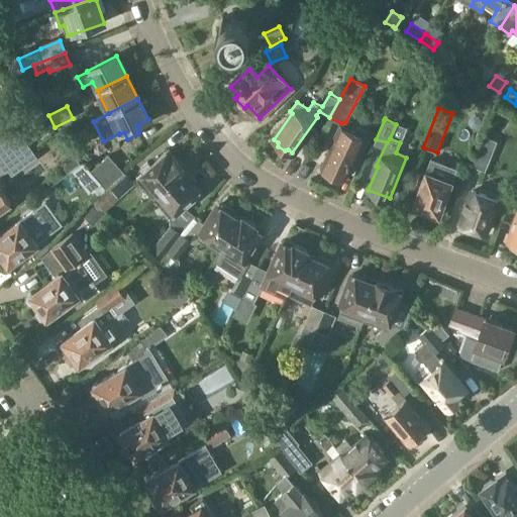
[(359,160),(369,140),(341,127),(336,128),(333,136),(336,138),(322,168),(333,173),(332,175),(341,179),(342,177),(343,178),(353,157),(359,160)]
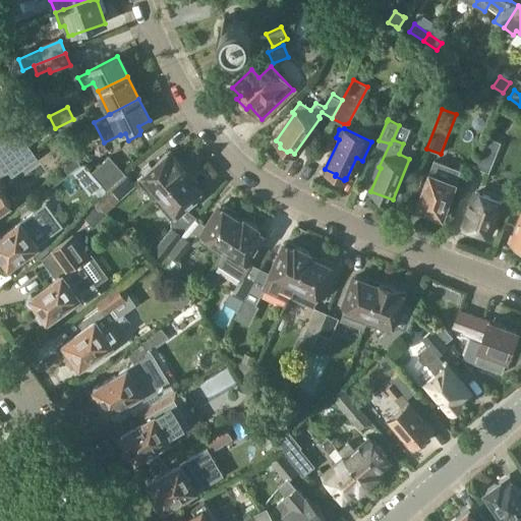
[(0,162),(25,145),(15,130),(0,140),(0,162)]
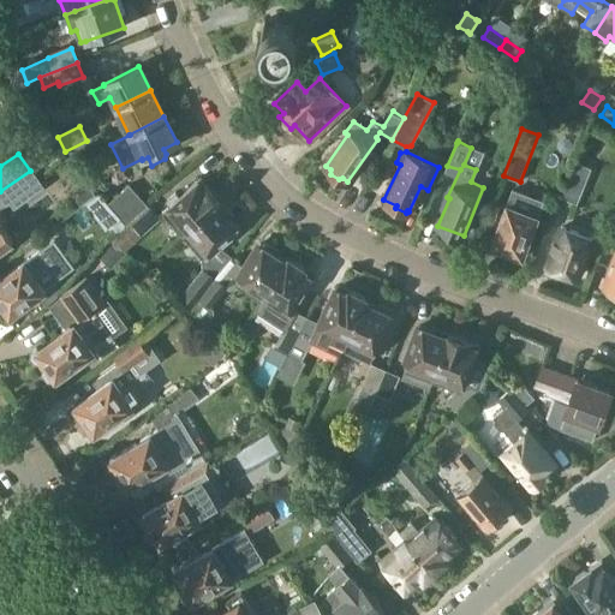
[(578,203),(591,167),(575,162),(562,197),(578,203)]
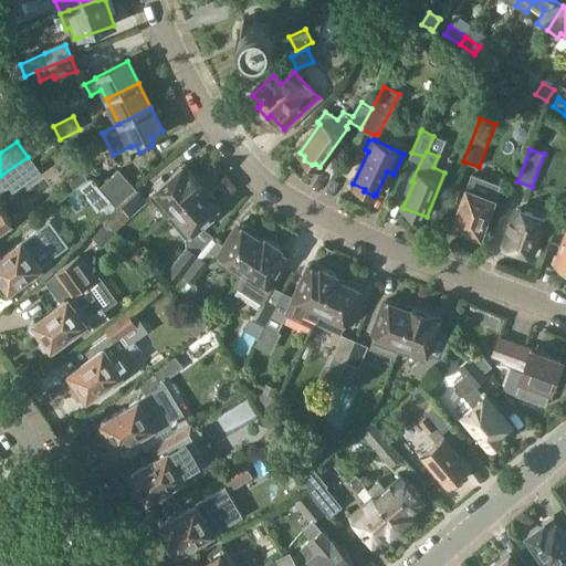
[(0,230),(11,222),(1,208),(7,205),(0,195),(0,191),(9,186),(12,191),(39,173),(28,157),(0,176),(0,230)]
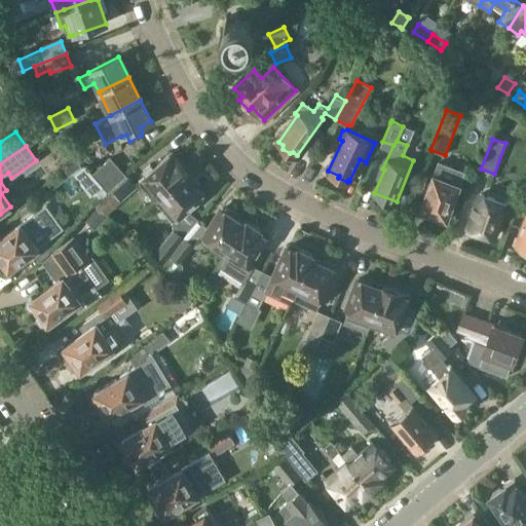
[(136,167),(126,175),(127,177),(112,190),(121,200),(137,186),(142,192),(146,188),(155,200),(160,196),(188,172),(178,159),(176,161),(170,154),(162,160),(159,156),(151,164),(154,167),(144,177),(136,167)]
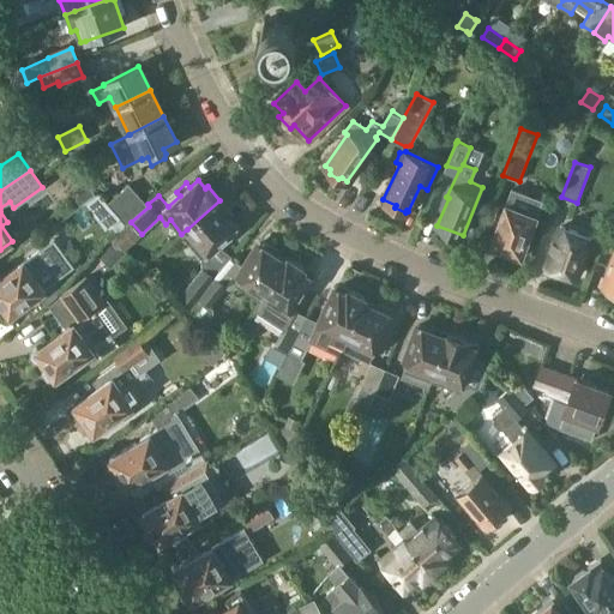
[(130,184),(108,203),(127,226),(131,222),(149,206),(148,204),(130,184)]
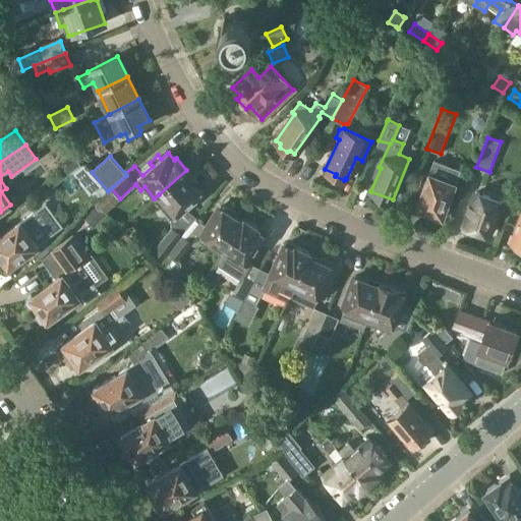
[(429,171),(428,171),(415,208),(427,212),(426,214),(439,218),(439,216),(442,217),(449,196),(452,197),(458,182),(457,181),(461,170),(435,159),(429,171)]
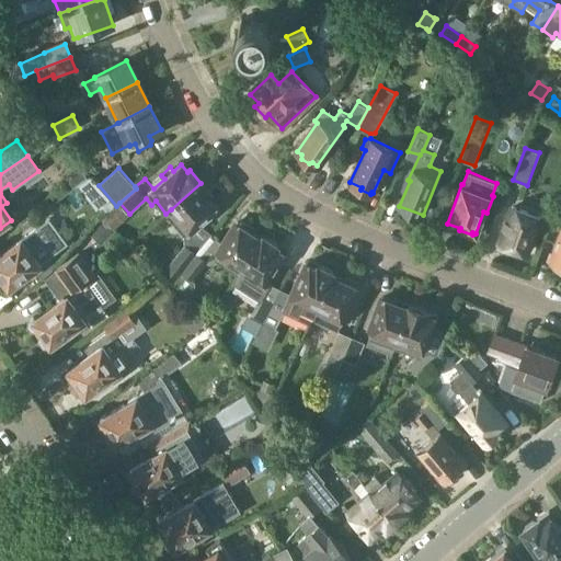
[(201,183),(171,209),(190,231),(218,207),(209,197),(212,196),(201,183)]
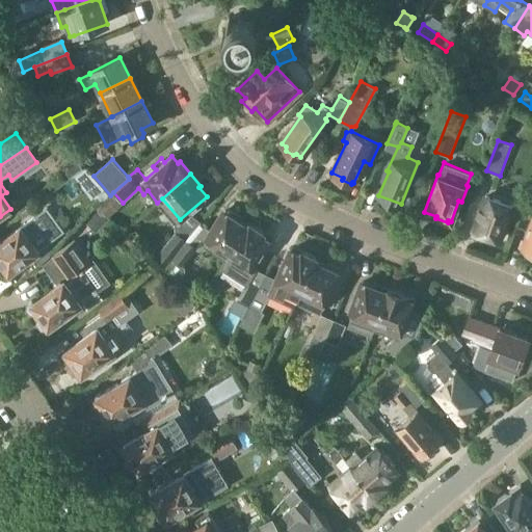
[(515,205),(500,200),(499,202),(486,196),(473,230),(483,234),(486,239),(493,242),(498,239),(499,240),(500,239),(503,236),(506,228),(504,227),(507,219),(509,220),(515,205)]
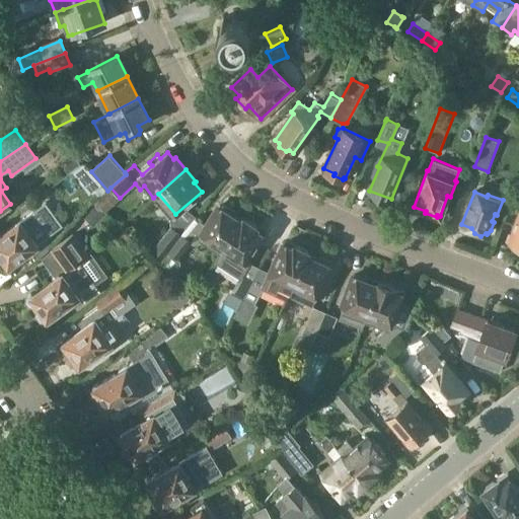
[(8,266),(62,226),(46,203),(0,235),(0,262),(2,265),(7,265),(8,266)]
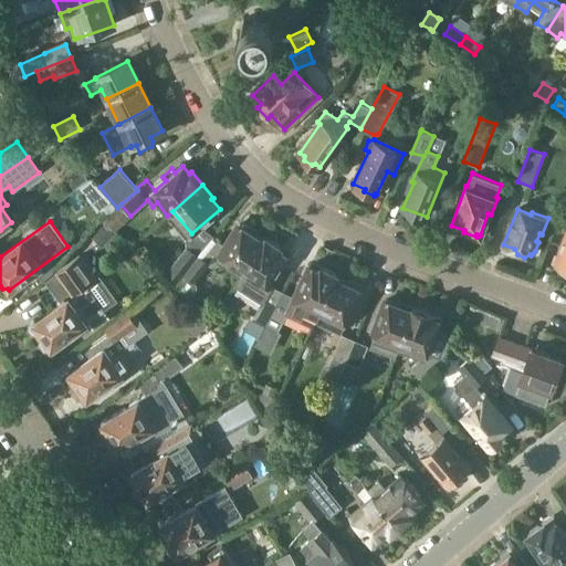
[(196,254),(182,273),(192,281),(206,264),(209,266),(216,265),(217,263),(239,276),(264,238),(264,237),(262,240),(253,233),(254,231),(243,224),(241,227),(239,224),(226,247),(213,238),(202,249),(201,248),(197,252),(196,253),(196,254)]
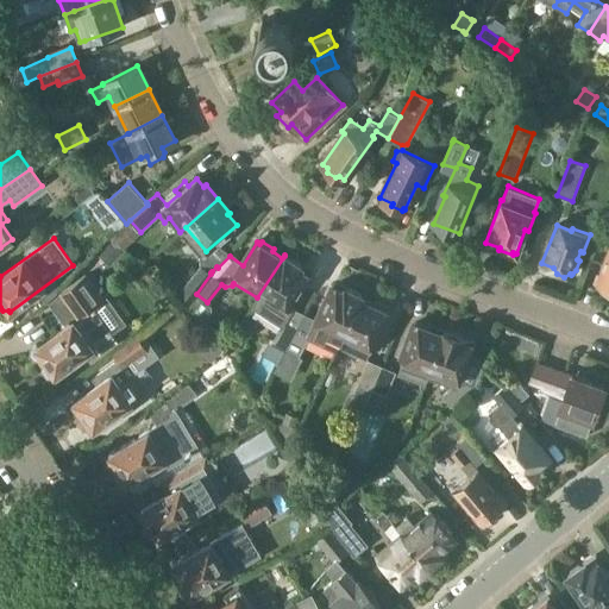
[(111,265),(123,252),(113,243),(101,257),(111,265)]
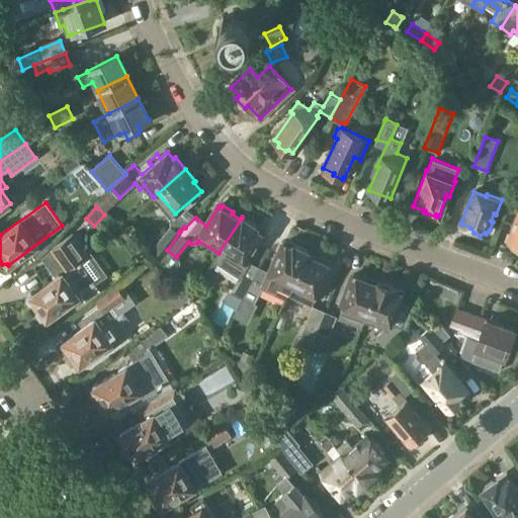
[(517,213),(510,235),(509,235),(506,241),(517,245),(517,213)]
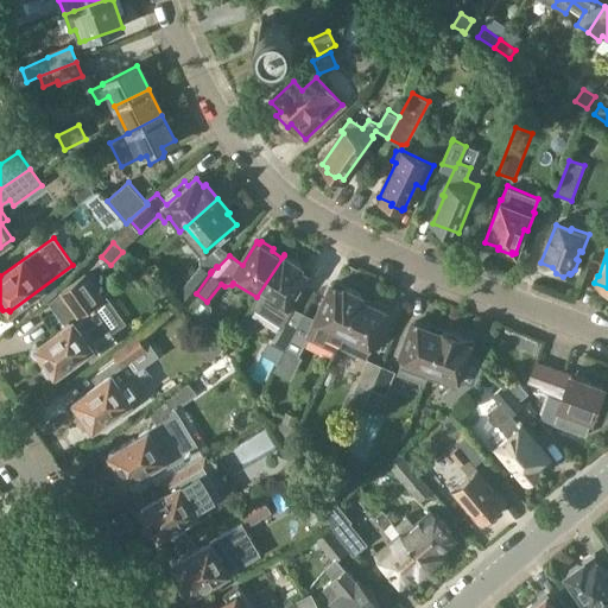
[(295,328),(302,315),(287,306),(308,274),(299,268),(301,266),(284,255),(257,297),(251,308),(279,325),(271,343),(284,349),(296,329),(295,328)]
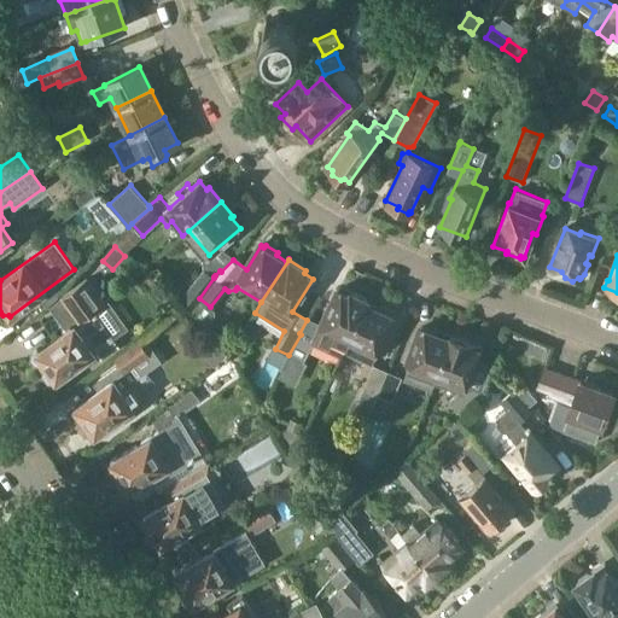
[(214,278),(214,277),(203,269),(184,293),(179,290),(172,298),(187,312),(199,298),(214,278)]
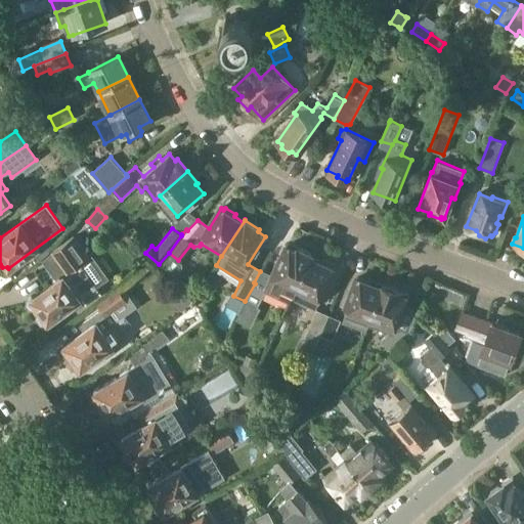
[(50,253),(66,273),(34,297),(31,297),(29,298),(28,302),(30,305),(34,305),(38,311),(36,313),(43,322),(45,321),(47,323),(66,310),(71,312),(76,308),(77,302),(80,300),(96,288),(79,264),(88,258),(72,236),(50,253)]
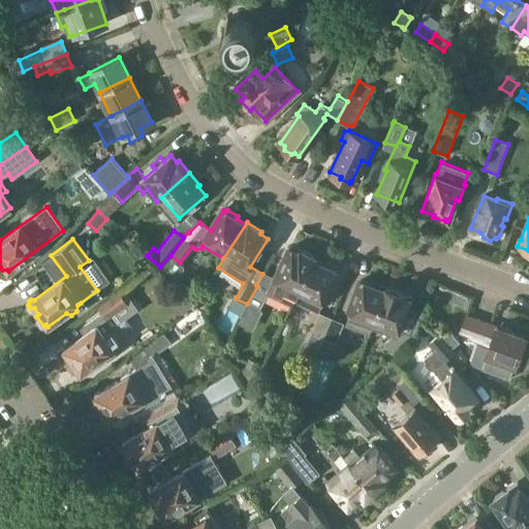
[(257,286),(247,304),(241,316),(251,321),(266,296),(291,307),(293,303),(296,299),(315,257),(299,250),(298,252),(289,248),(275,279),(272,277),(272,278),(262,274),(256,285),(257,286)]
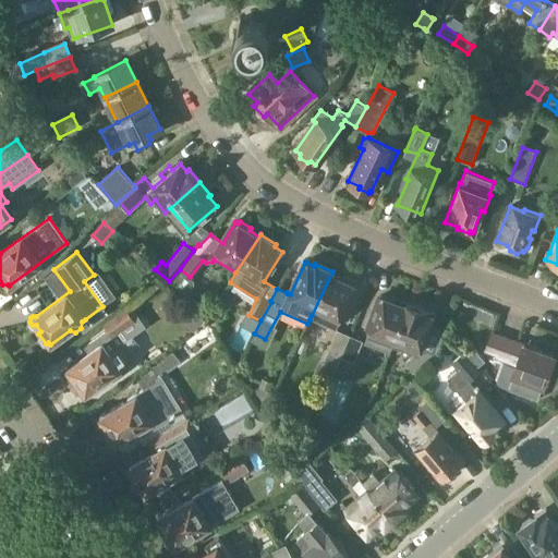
[(51,263),(40,270),(45,276),(51,270),(55,267),(51,263)]
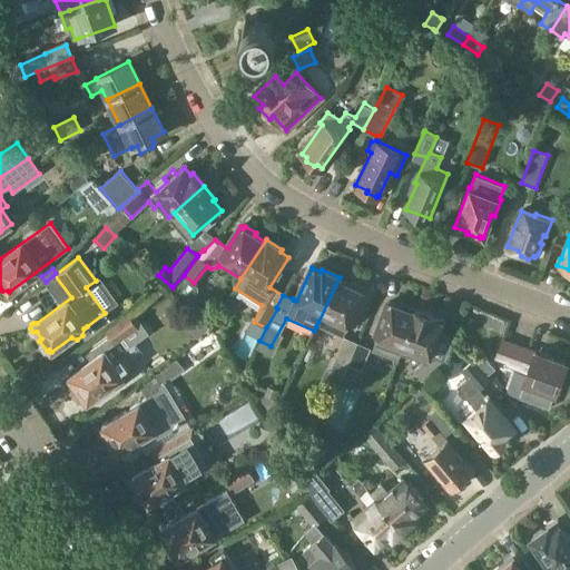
[(341,337),(346,325),(350,327),(365,293),(362,291),(363,288),(351,282),(349,285),(338,281),(340,277),(318,322),(316,326),(341,337)]
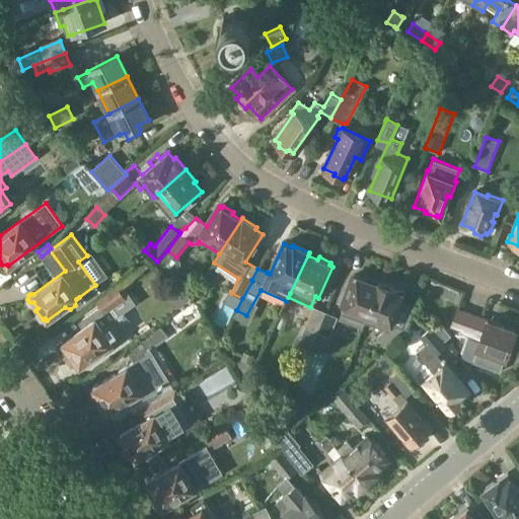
[(367,316),(379,282),(366,277),(365,280),(355,276),(342,311),(343,312),(340,320),(362,328),(367,316)]
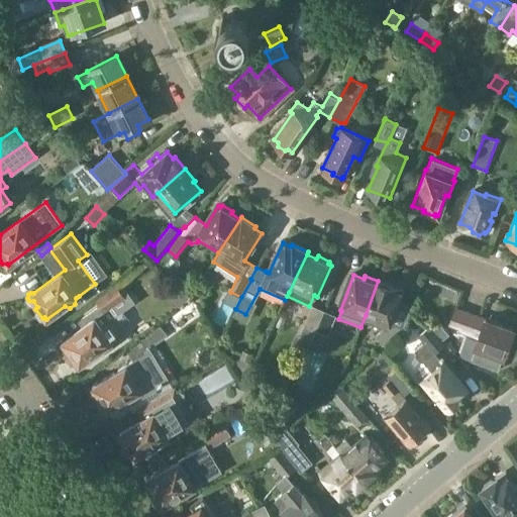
[(188,293),(195,287),(187,278),(181,284),(188,293)]
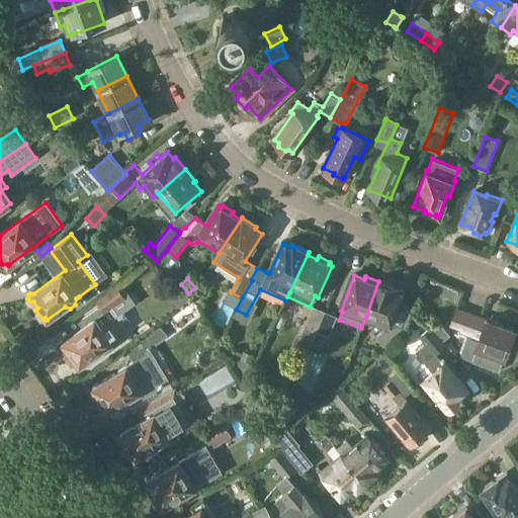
[(378,281),(366,316),(380,321),(378,327),(384,329),(375,337),(383,346),(406,328),(392,323),(403,293),(394,290),(395,287),(378,281)]
